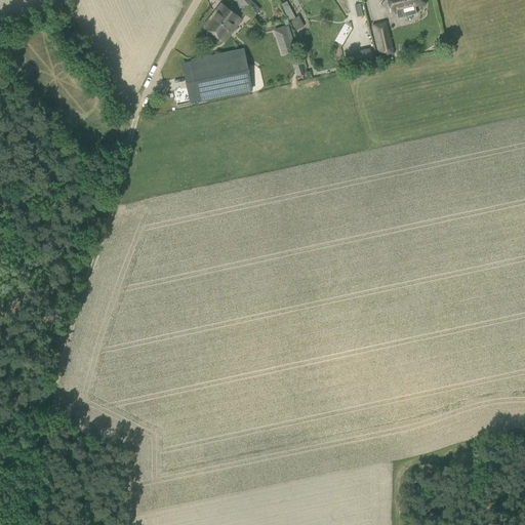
[(237,0),(247,9),(253,3),(250,0),(237,0)]
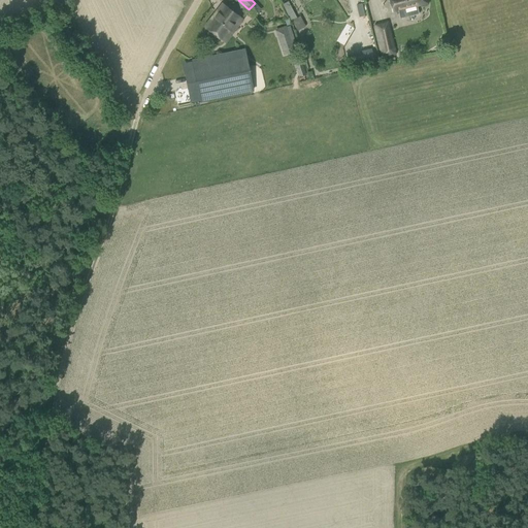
[(403,9),(410,7),(410,6),(415,5),(416,6),(428,3),(427,0),(389,0),(393,11),(397,10),(399,19),(405,18),(403,9)]
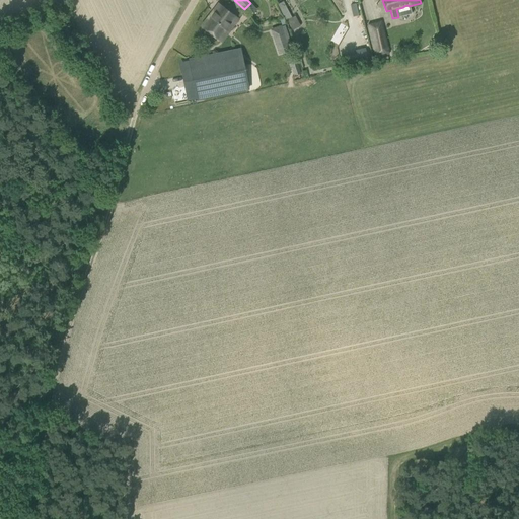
[(202,26),(204,27),(221,42),(238,19),(218,4),(202,26)]
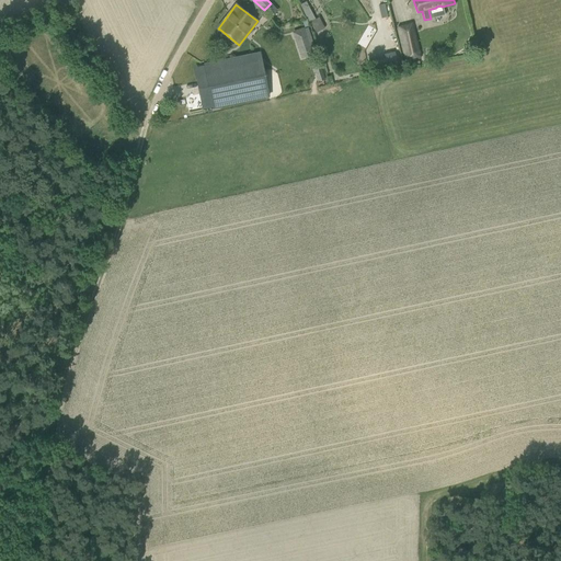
[(307,14),(313,29),(322,23),(319,16),(316,19),(312,12),(307,14)]
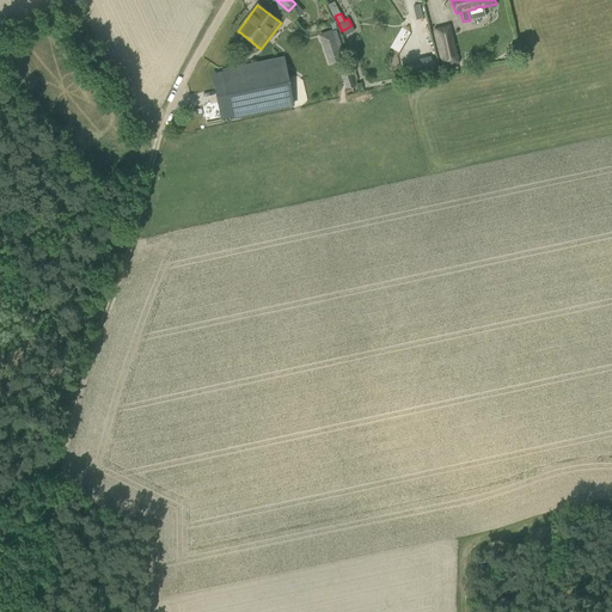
[(433,31),(442,67),(458,62),(448,28),(433,31)]
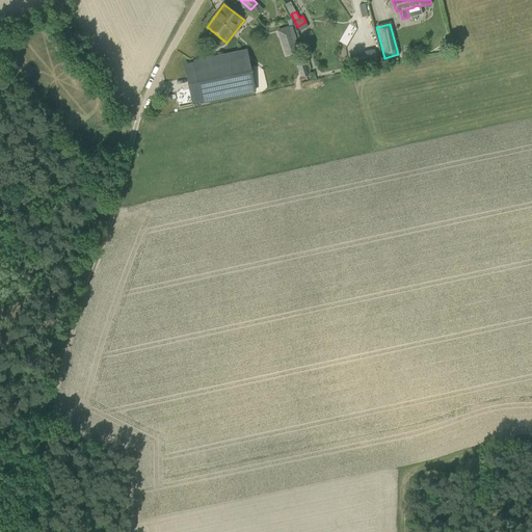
[(277,31),(284,48),(297,43),(291,26),(277,31)]
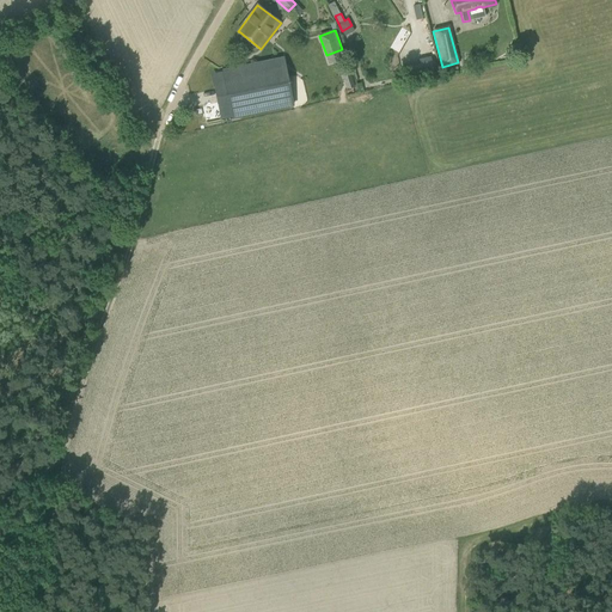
[(222,71),(232,117),(293,105),(283,57),(222,71)]
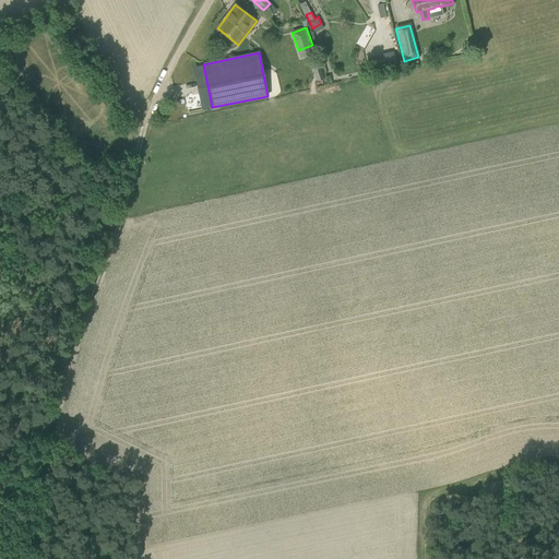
[(198,94),(185,97),(187,111),(201,109),(198,94)]
